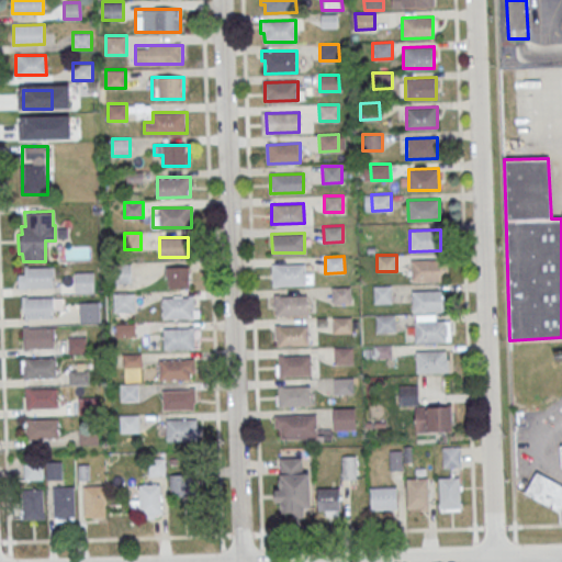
[(411,260),(441,259),(441,281),(411,281),(411,260)]
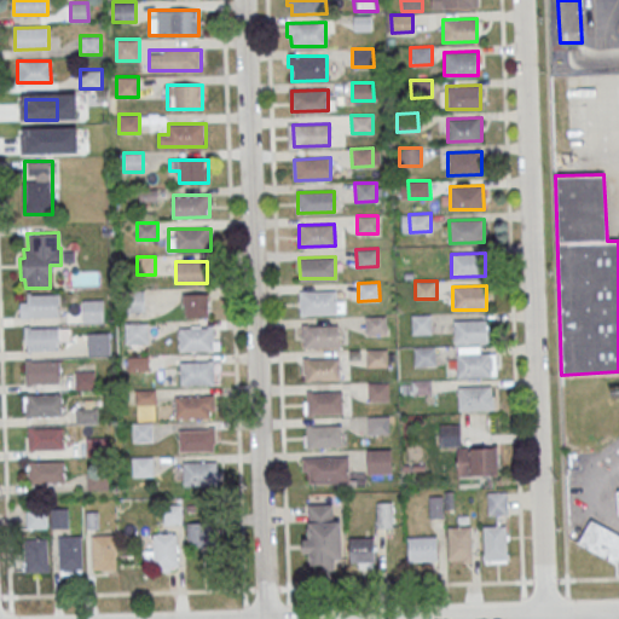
[(300,291),(336,290),(336,311),(300,312),(300,291)]
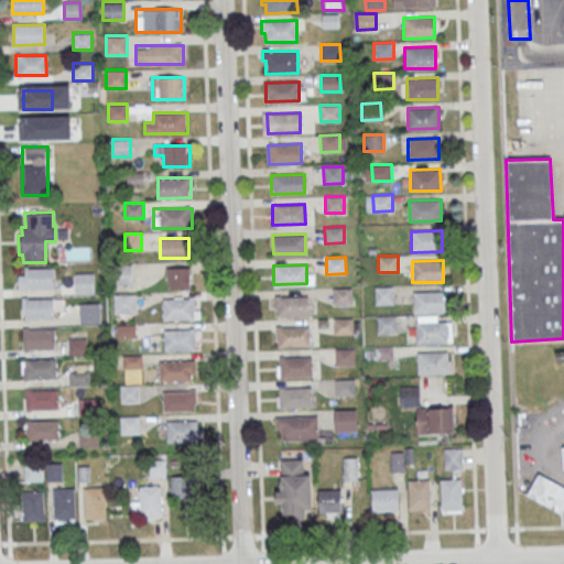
[(54,268),(25,268),(25,288),(54,288),(54,268)]
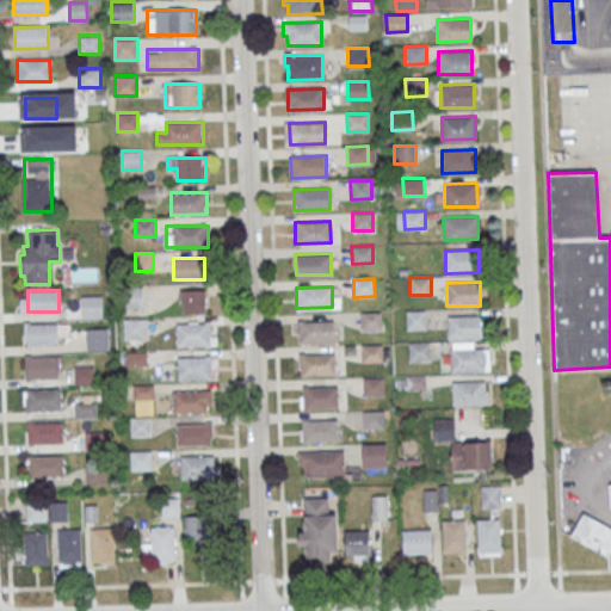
[(180,313),(207,313),(207,290),(180,290),(180,313)]
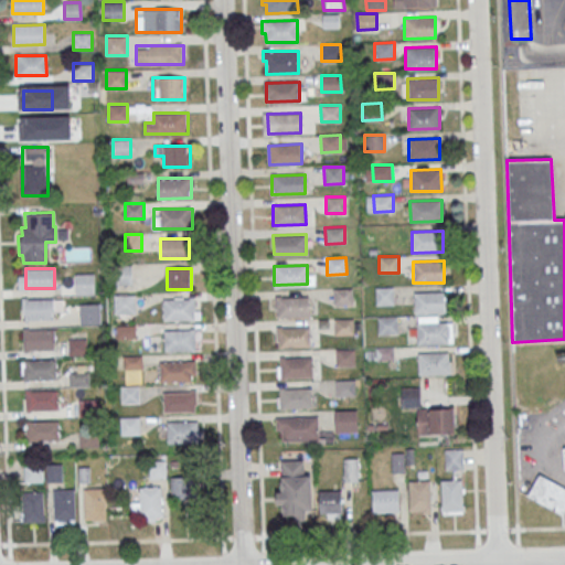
[(75,294),(94,294),(94,274),(75,274),(75,294)]
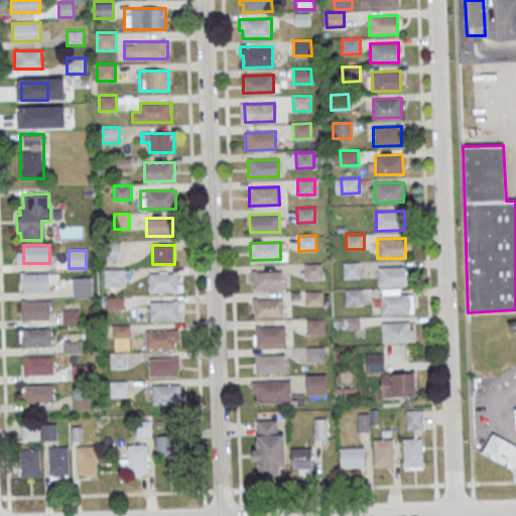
[(343,263),(360,262),(361,277),(343,278),(343,263)]
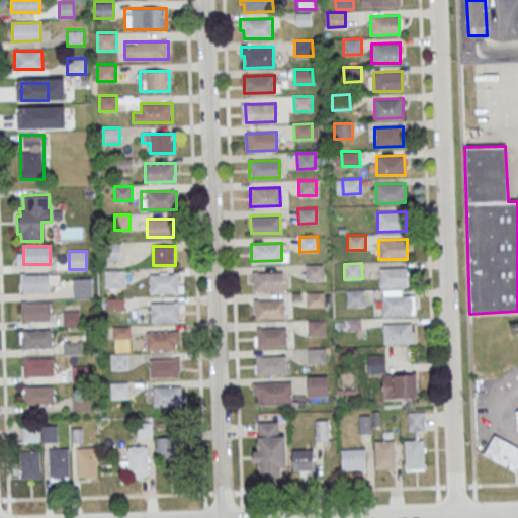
[(306,265),(323,264),(324,279),(306,280),(306,265)]
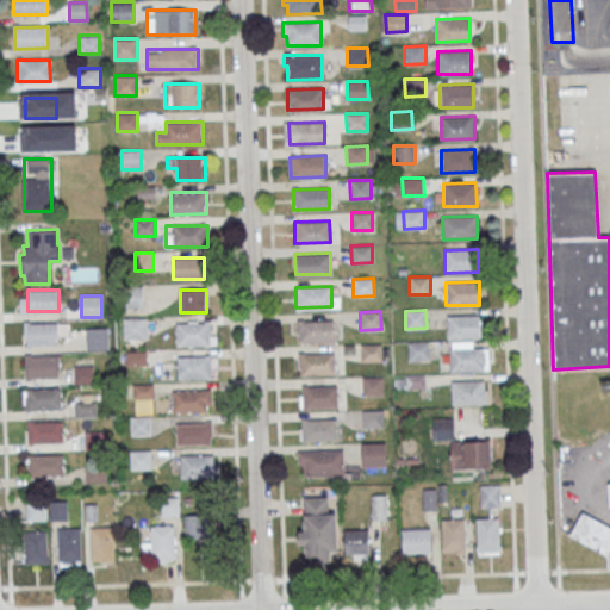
[(447,316),(480,315),(481,338),(447,338),(447,316)]
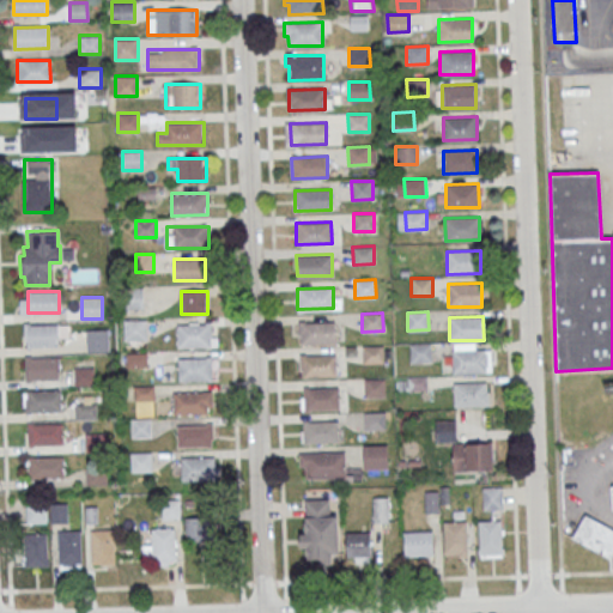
[(123,320),(123,341),(147,341),(147,320),(123,320)]
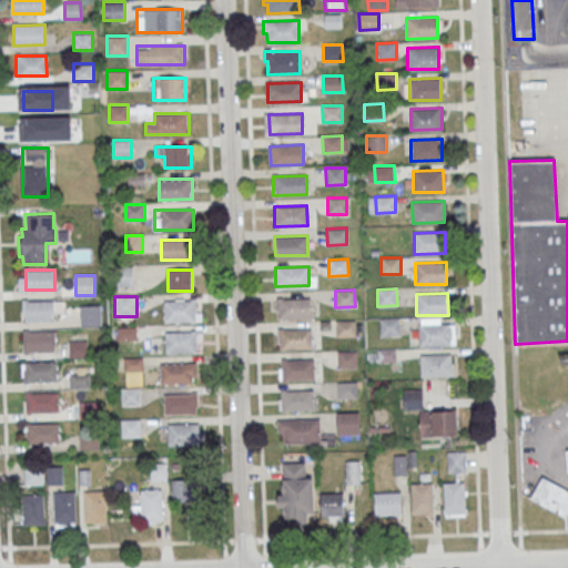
[(276,297),(310,296),(311,316),(277,317),(276,297)]
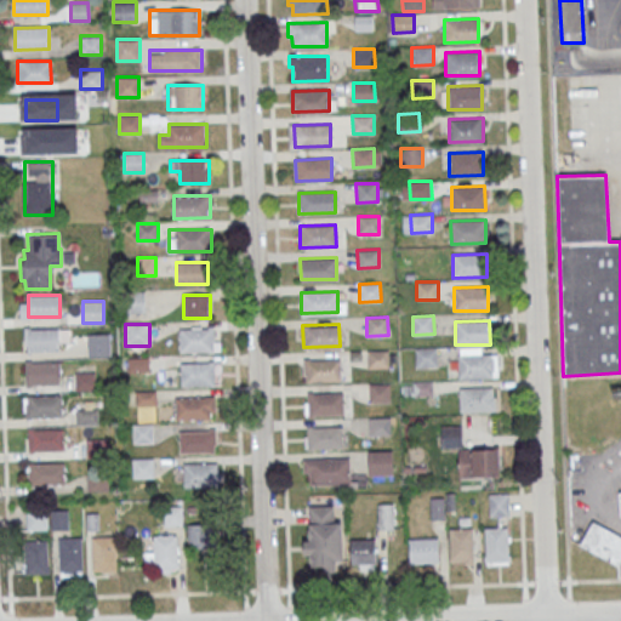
[(24,329),(58,328),(58,349),(24,351),(24,329)]
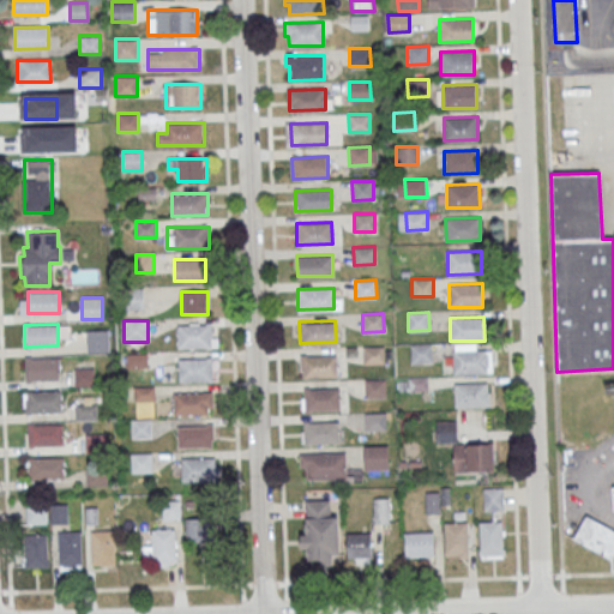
[(178,325),(211,325),(211,347),(178,347),(178,325)]
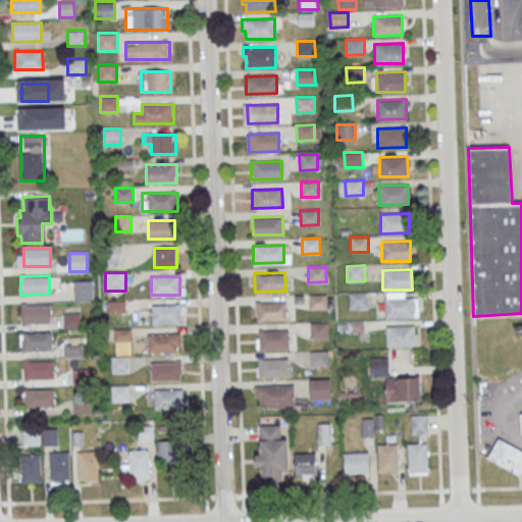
[(93,300),(92,280),(73,280),(73,300),(93,300)]
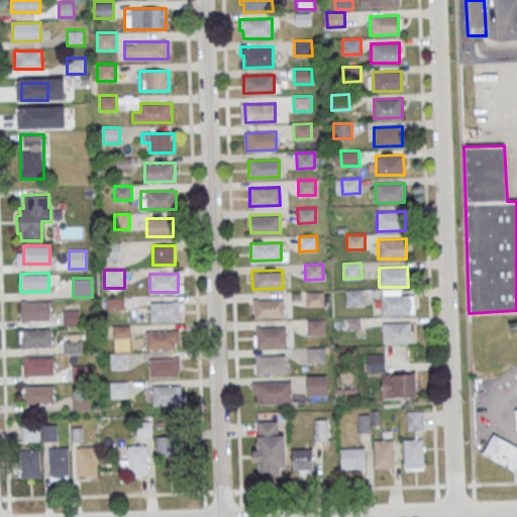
[(346,290),(364,290),(365,305),(346,305),(346,290)]
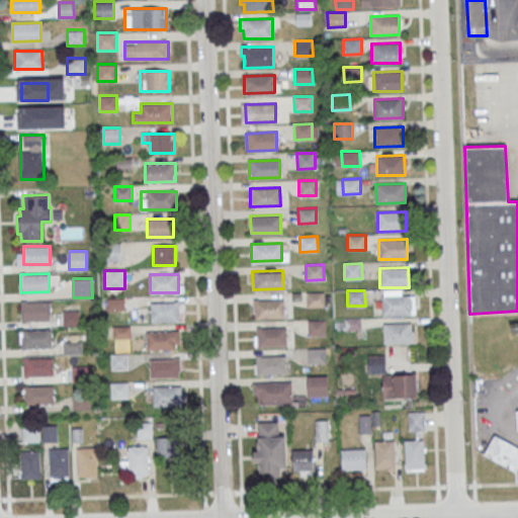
[(306,292),(324,292),(324,308),(307,308),(306,292)]
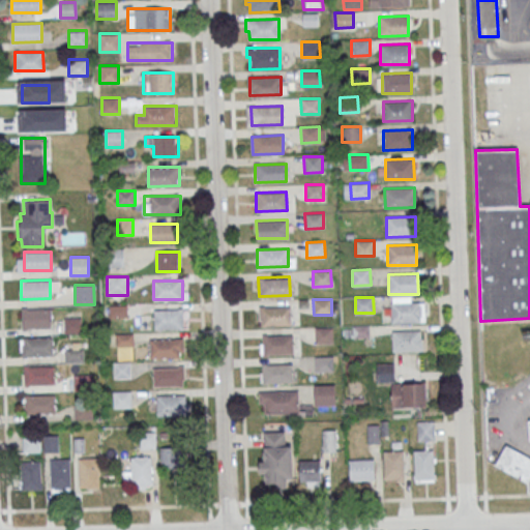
[(391,303),(420,302),(420,322),(391,323),(391,303)]
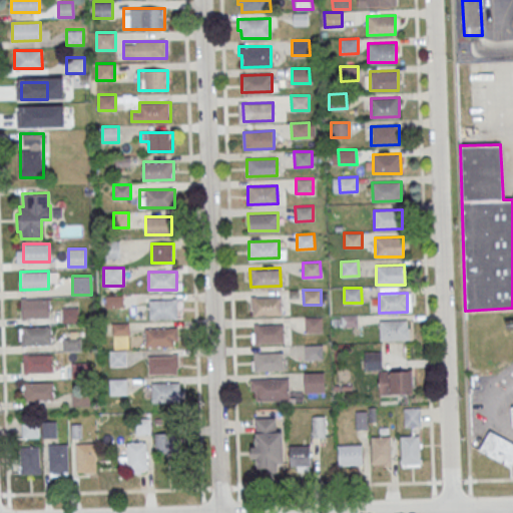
[(251,299),(281,297),(282,315),(251,316),(251,299)]
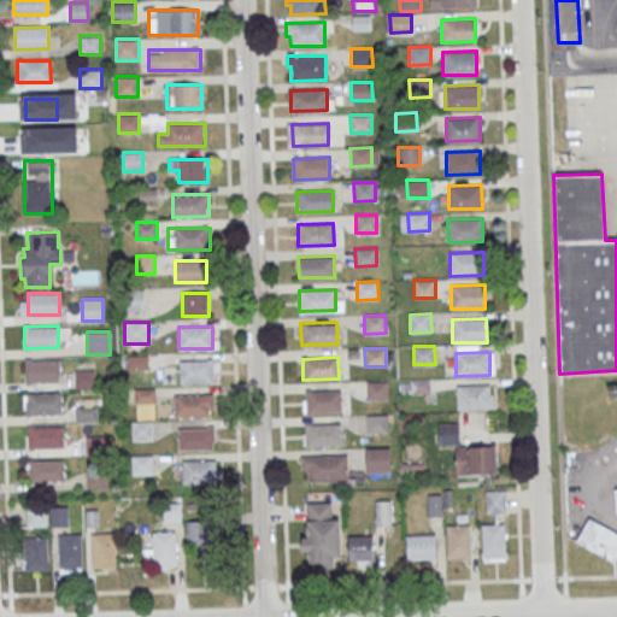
[(27,360),(60,359),(60,381),(27,382),(27,360)]
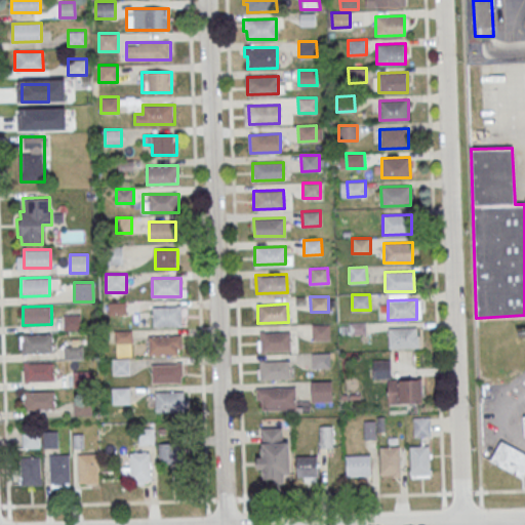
[(153,307),(182,306),(182,325),(153,325),(153,307)]
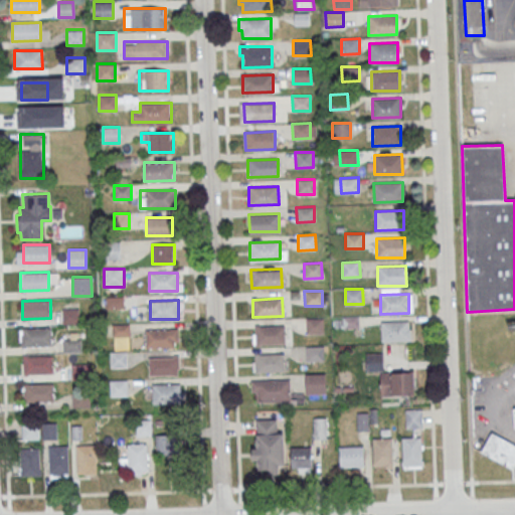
[(62,309),(62,324),(78,324),(78,309),(62,309)]
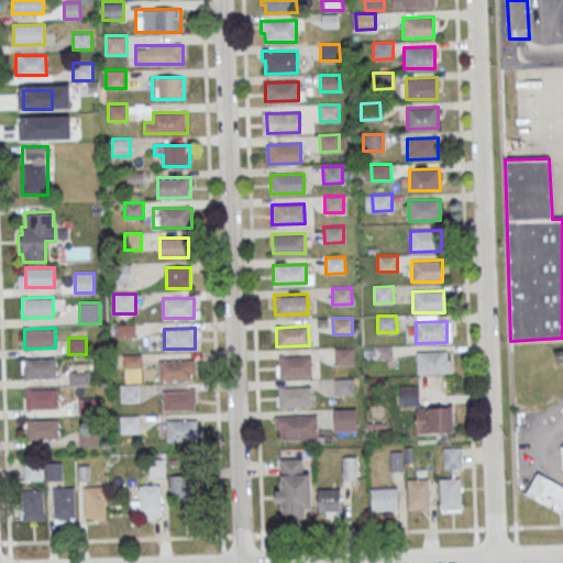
[(334,348),(353,348),(354,364),(334,364),(334,348)]
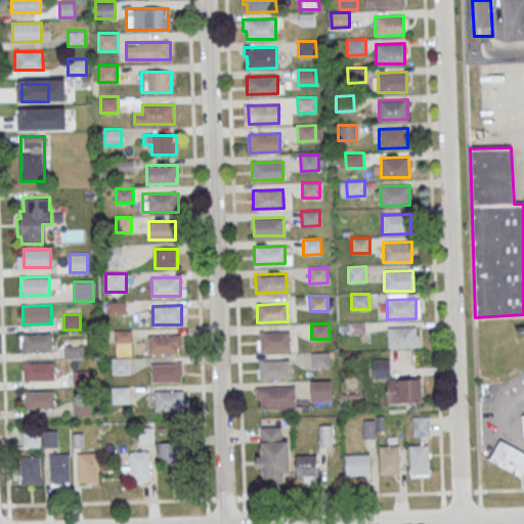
[(388,328),(417,326),(417,347),(388,347),(388,328)]
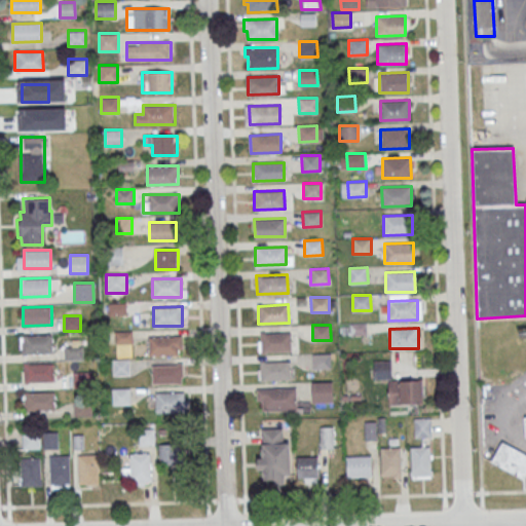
[(260,334),(291,332),(291,350),(261,351),(260,334)]
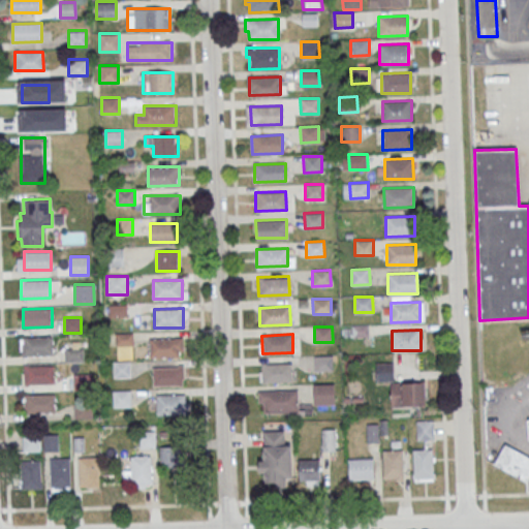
[(24,337),(53,337),(53,355),(24,355),(24,337)]
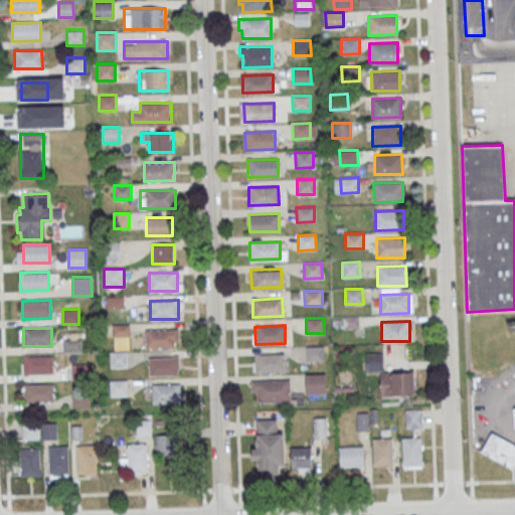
[(176,330),(145,330),(145,347),(176,347),(176,330)]
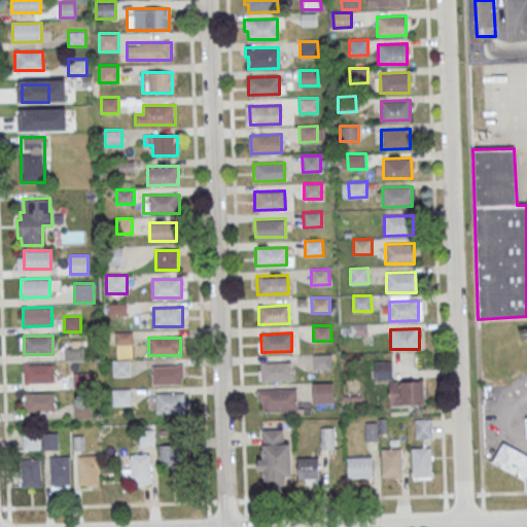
[(83,360),(83,347),(64,347),(64,360),(83,360)]
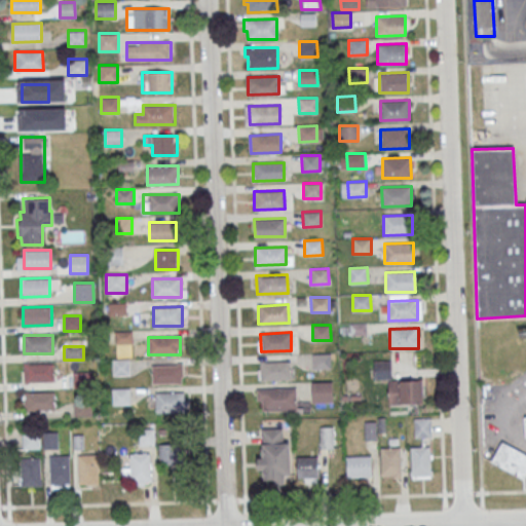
[(112,375),(130,375),(129,359),(112,360),(112,375)]
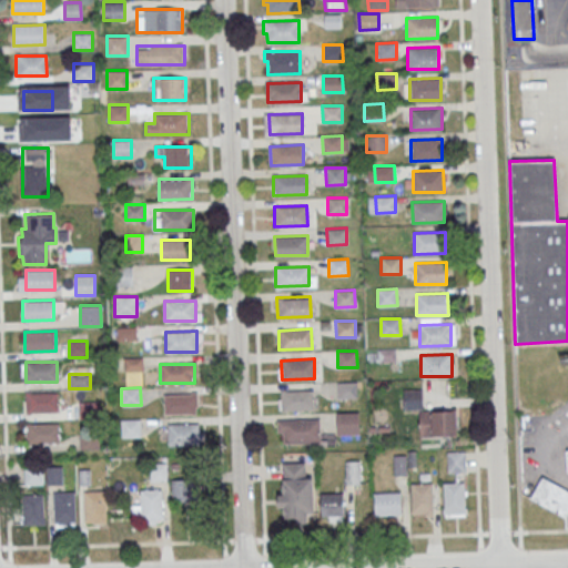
[(281,391),(314,389),(314,409),(281,411),(281,391)]
